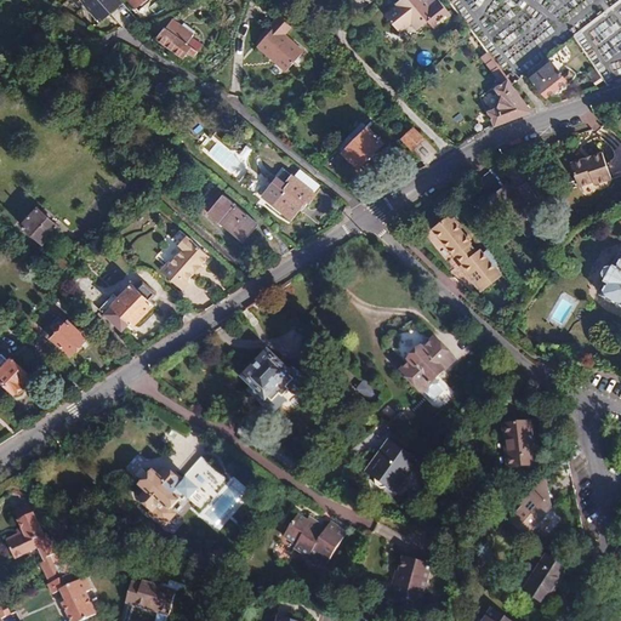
[(73,0),(74,1),(72,3),(73,5),(78,11),(85,4),(98,21),(101,18),(109,10),(112,13),(124,3),(121,0),(73,0)]
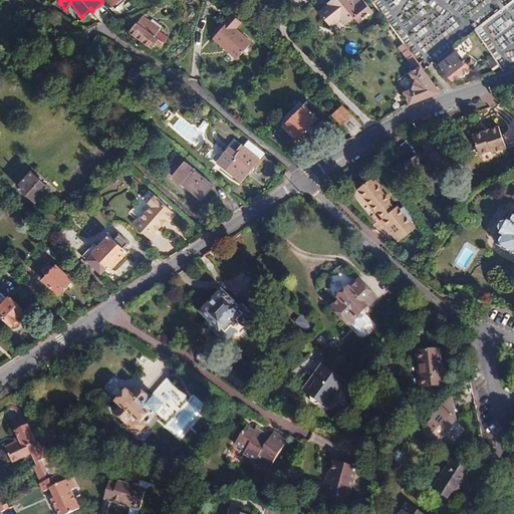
[(330,0),(327,3),(328,5),(319,13),(330,27),(340,19),(345,25),(349,21),(356,16),(361,23),(365,19),(367,19),(368,17),(373,12),(363,0),(330,0)]
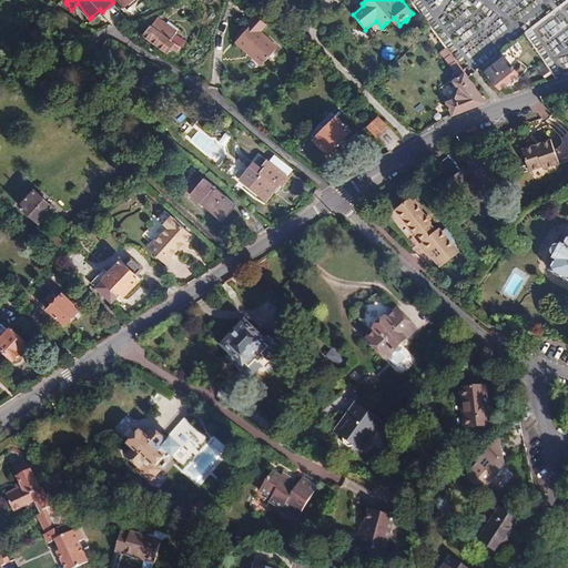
[(100,9),(92,17),(94,19),(102,12),(100,9)]
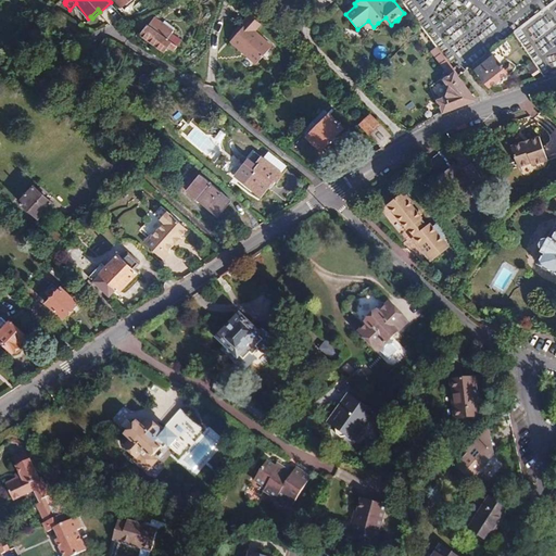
[(256,64),(273,46),(255,30),(262,24),(250,14),(238,27),(241,29),(236,36),(230,41),(241,51),(256,64)]
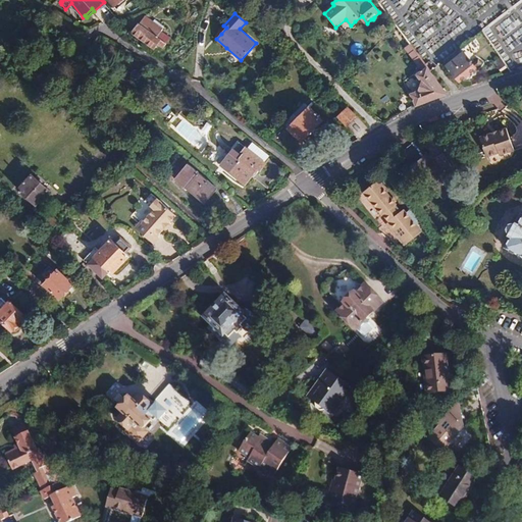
[(166,44),(140,23),(133,33),(142,40),(155,49),(158,44),(163,48),(166,44)]
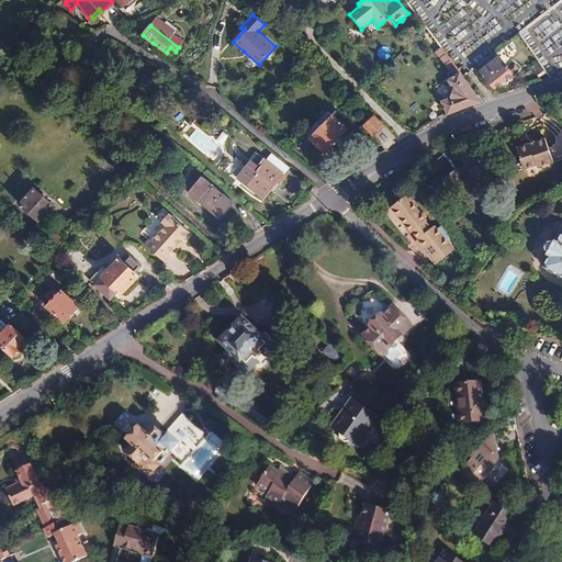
[(409,37),(416,33),(413,29),(406,33),(409,37)]
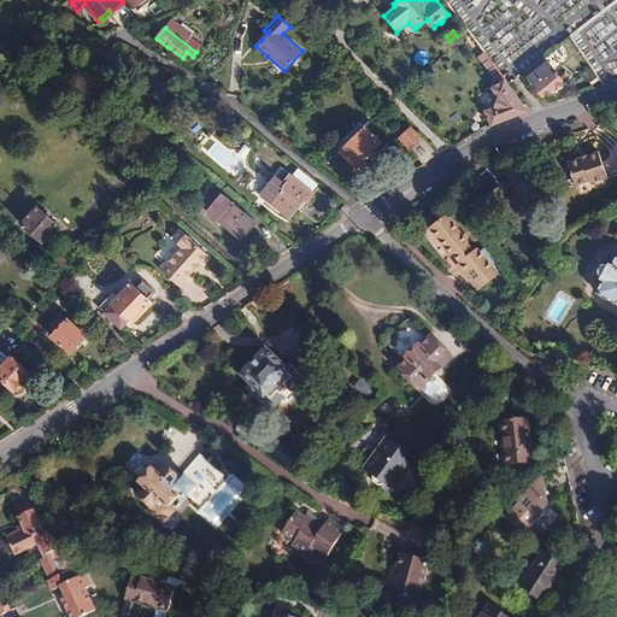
[(503,76),(485,52),(479,57),(499,84),(505,80),(503,76)]
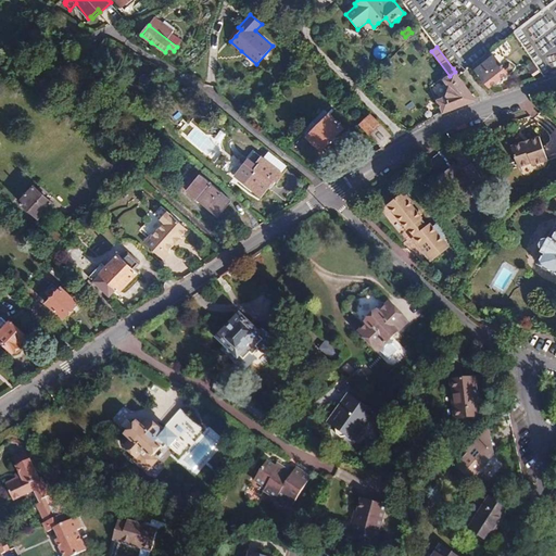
[(507,72),(494,55),(489,59),(485,54),(472,65),(481,76),(490,87),(507,72)]
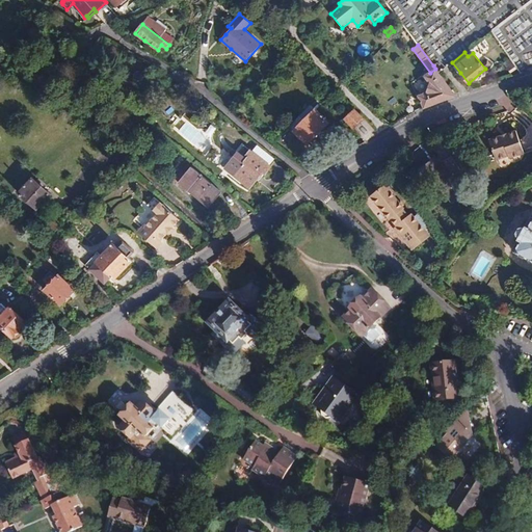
[(443,70),(437,62),(433,65),(435,69),(439,73),(443,70)]
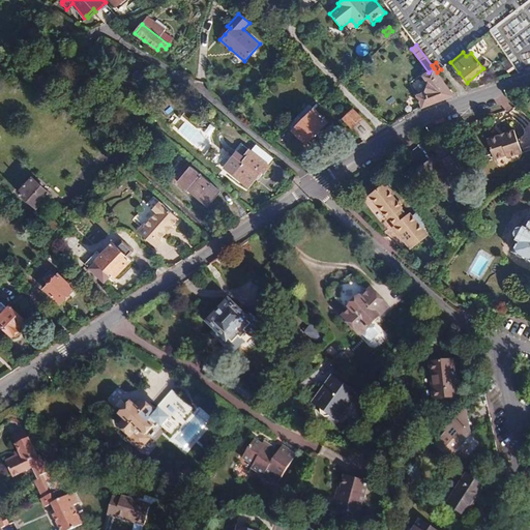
[(437,72),(434,68),(429,72),(423,76),(429,84),(423,99),(419,100),(422,108),(452,95),(452,93),(437,72)]
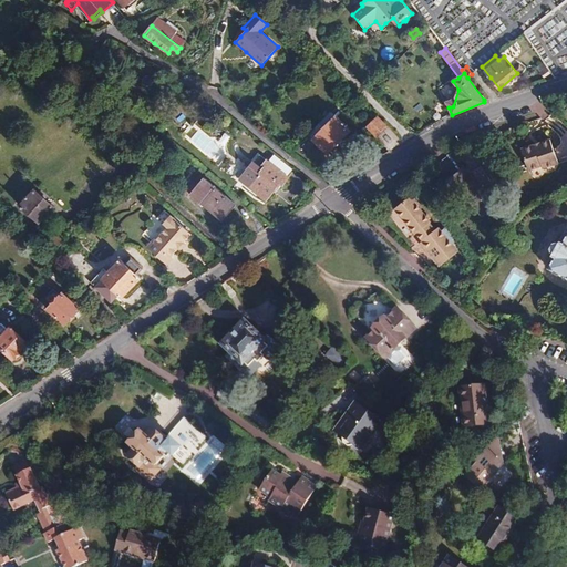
[(331,111),(317,126),(322,131),(337,116),(331,111)]
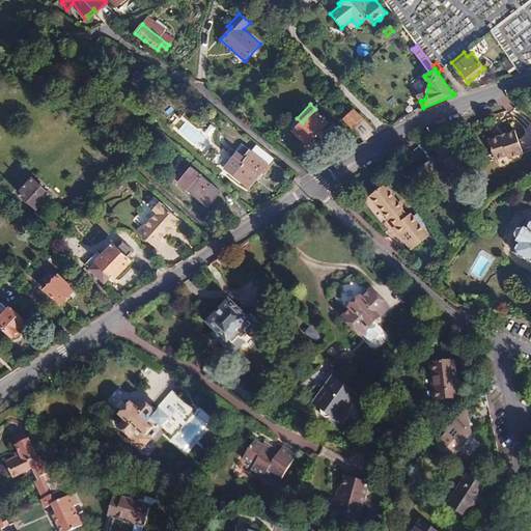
[(317,132),(328,121),(315,109),(302,122),(297,118),(289,126),(294,131),(306,144),(317,132)]
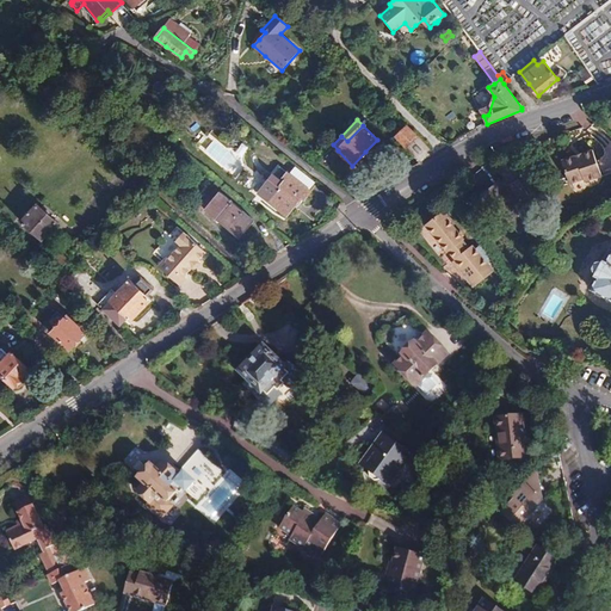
[(407,127),(396,136),(407,147),(418,137),(407,127)]
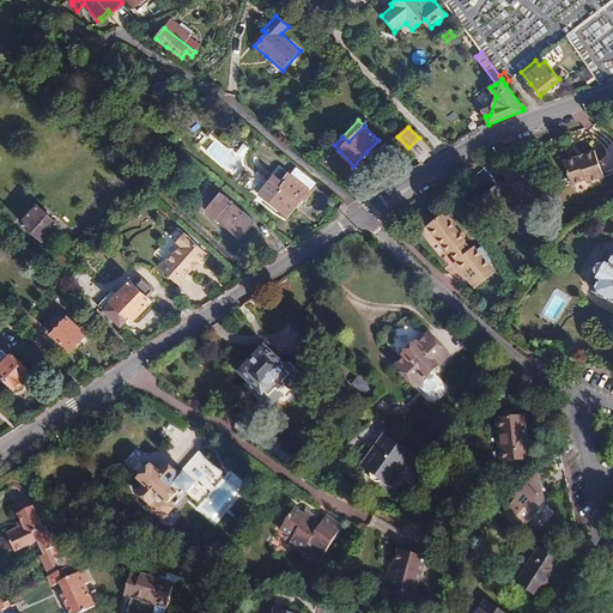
[(216,149),(219,146),(210,137),(201,144),(226,171),(237,161),(230,153),(225,159),(216,149)]
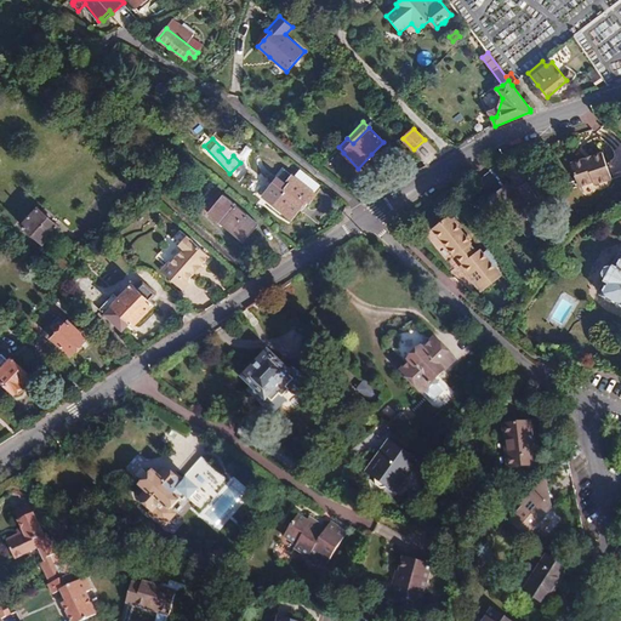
[(577,155),(568,159),(576,182),(590,177),(591,181),(608,174),(599,148),(577,155)]
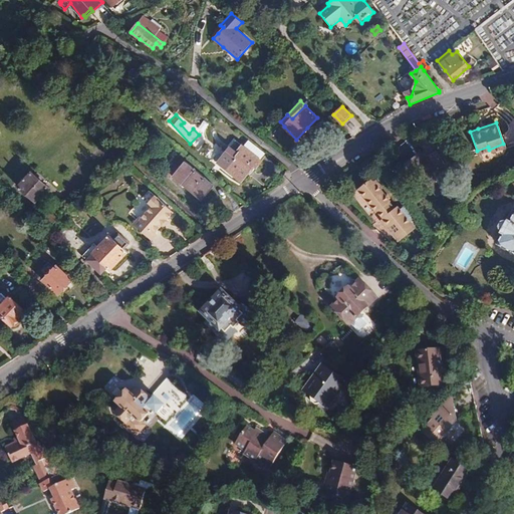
[(513,122),(504,124),(507,142),(513,140),(513,122)]
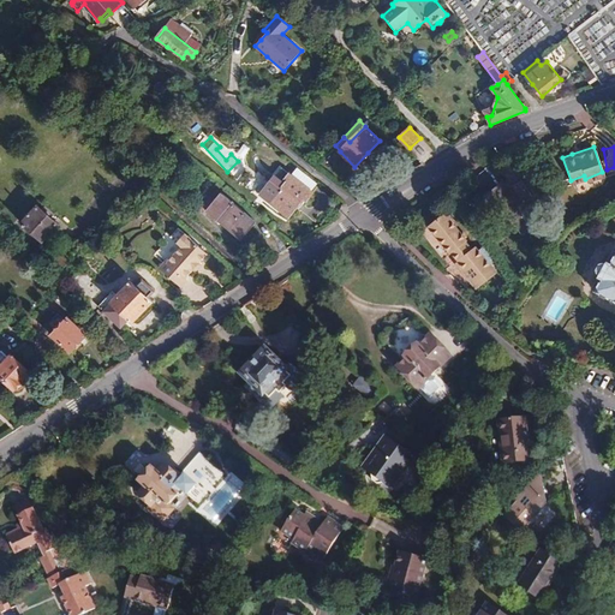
[(144,151),(138,159),(145,166),(153,159),(144,151)]
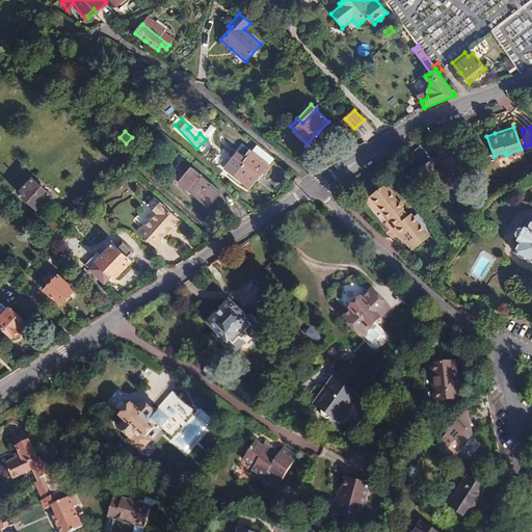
[(462,171),(446,144),(437,150),(440,154),(453,176),(453,177),(462,171)]
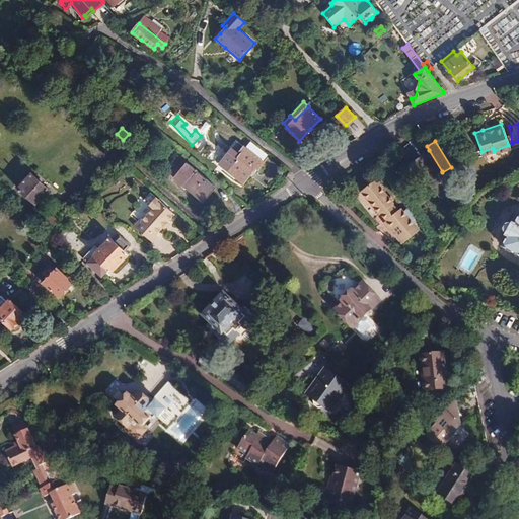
[(265,162),(244,146),(238,154),(240,155),(227,171),(243,184),(249,176),(255,168),(258,170),(265,162)]
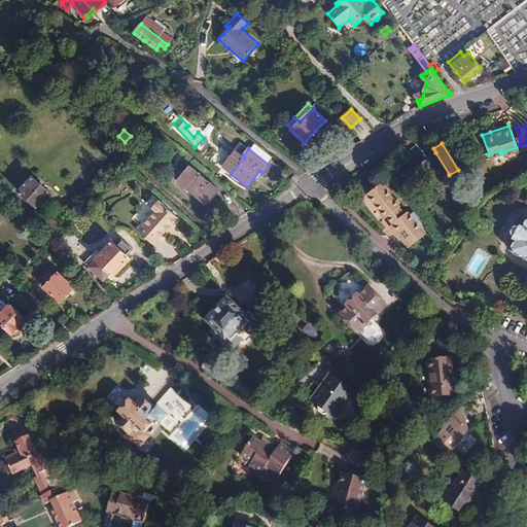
[(435,152),(432,155),(440,165),(434,168),(443,178),(447,175),(449,174),(435,152)]
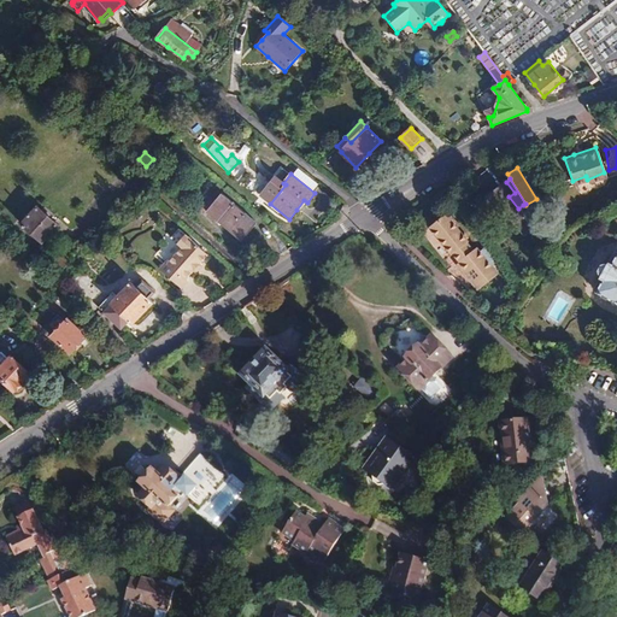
[(509,223),(511,225),(513,223),(524,236),(534,229),(523,216),(529,211),(523,205),(518,209),(509,197),(515,193),(506,182),(497,189),(487,197),(503,216),(509,223)]
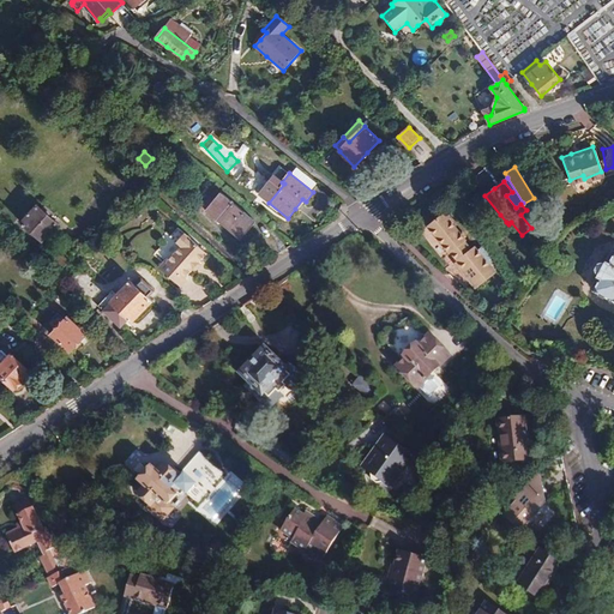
[(247,215),(223,194),(208,212),(222,224),(224,222),(240,235),(244,232),(247,227),(244,223),(247,215)]
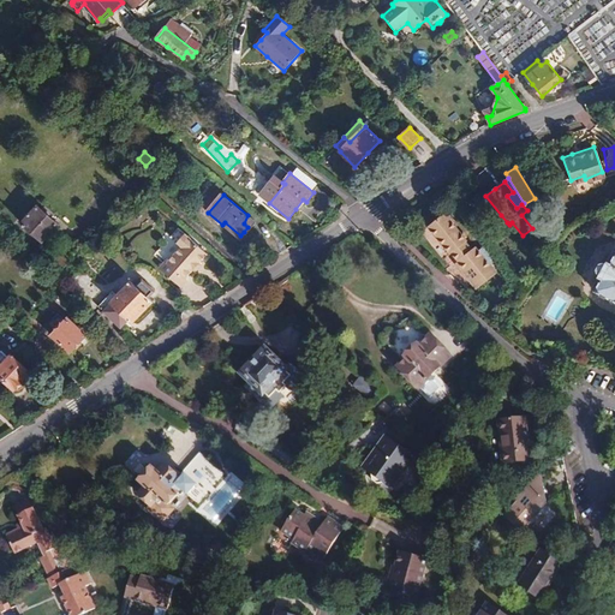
[(59,225),(39,206),(22,224),(43,243),(53,232),(59,225)]
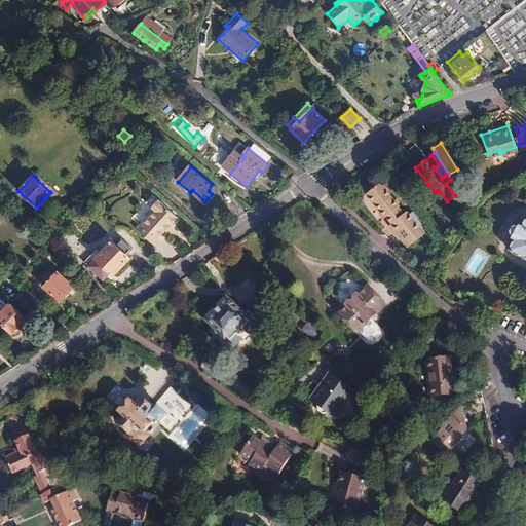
[(373,188),(367,193),(385,218),(386,217),(391,223),(393,222),(406,237),(420,226),(423,223),(414,211),(410,214),(407,211),(404,213),(399,207),(400,205),(380,182),(373,188)]
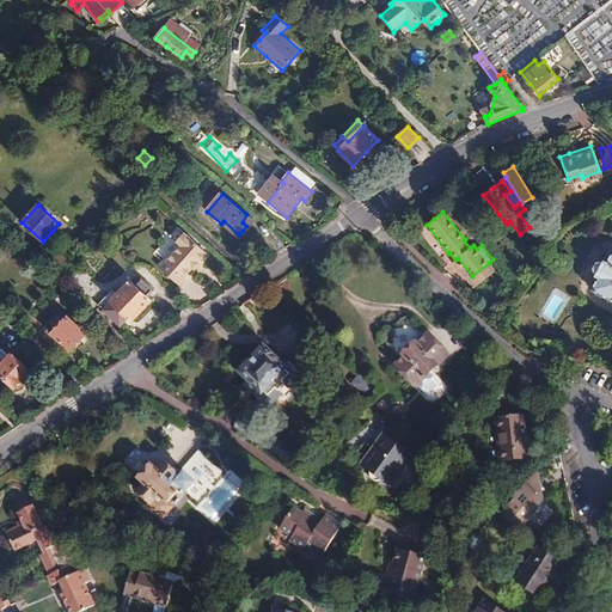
[(252,219),(246,214),(243,222),(246,226),(252,219)]
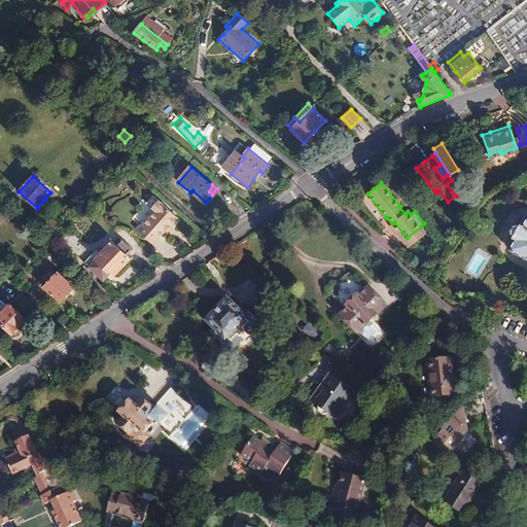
[(425,188),(429,195),(434,190),(429,184),(425,188)]
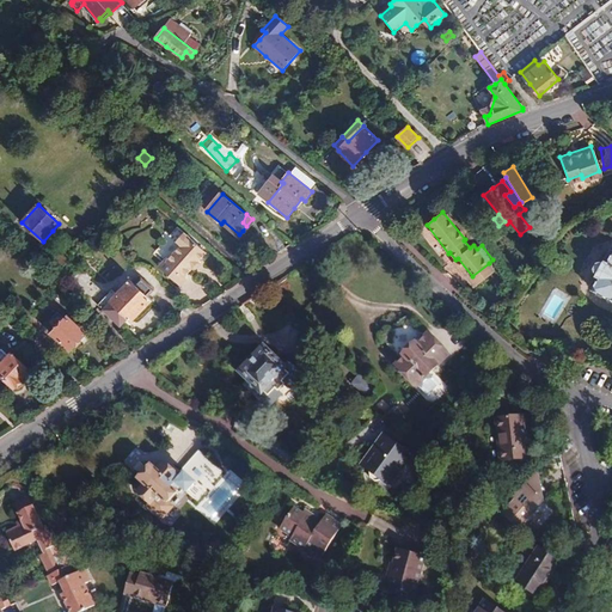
[(238,237),(239,234),(224,221),(221,224),(238,237)]
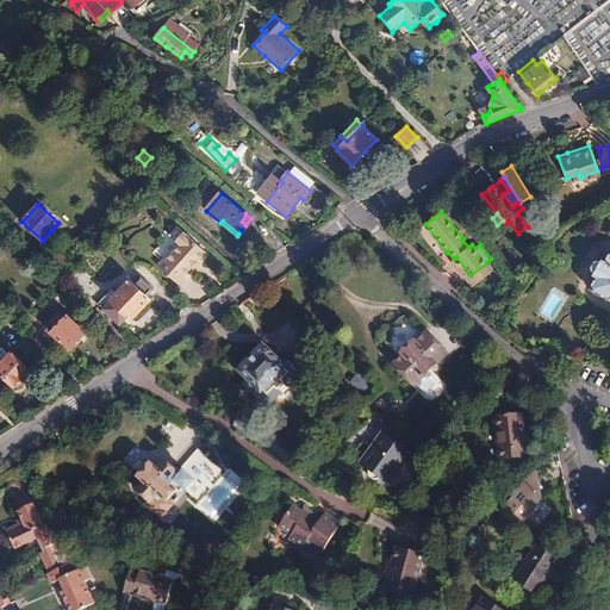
[(205,251),(182,231),(175,240),(180,243),(160,265),(159,263),(151,271),(173,290),(180,282),(178,281),(186,272),(205,251)]
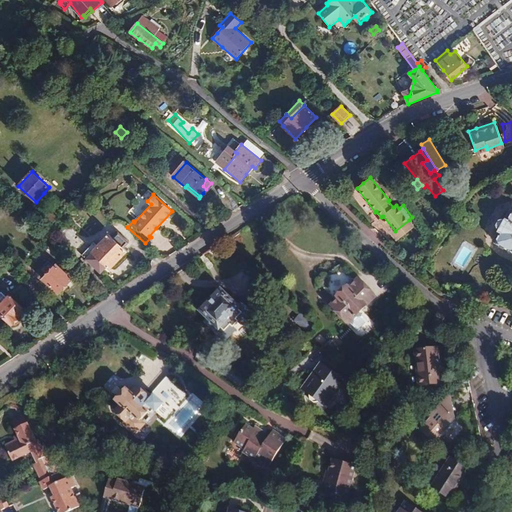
[(48,209),(38,220),(47,229),(57,217),(48,209)]
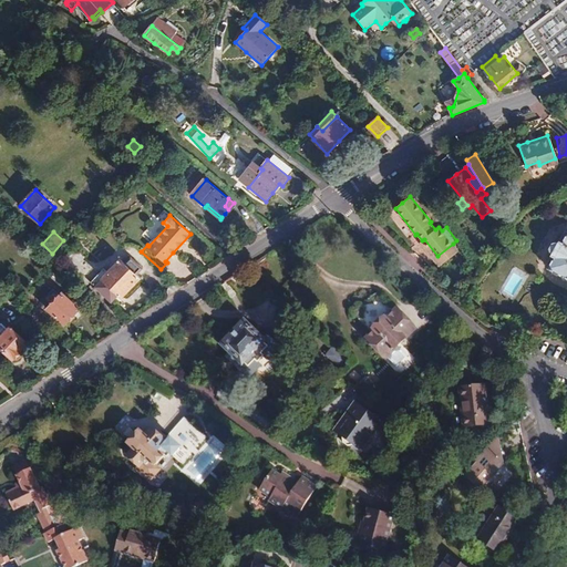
[(563,275),(566,277),(566,238),(565,243),(559,240),(558,243),(553,253),(550,256),(555,258),(549,268),(563,275)]
